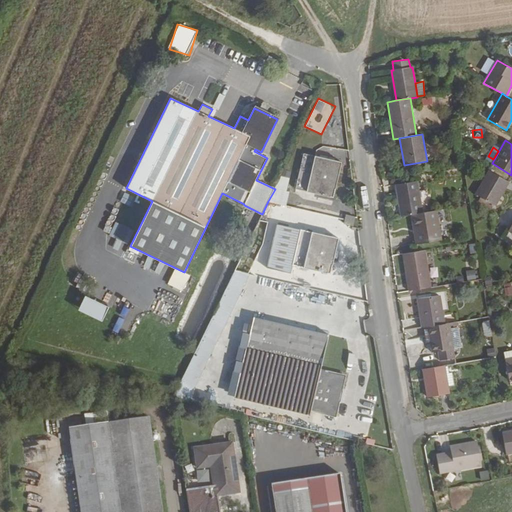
[(296,188),(333,198),(342,162),(304,153),(296,188)]
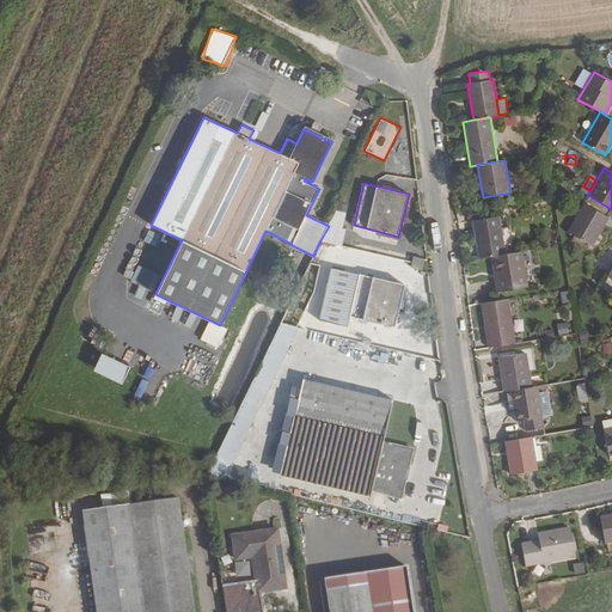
[(585,204),(568,232),(574,236),(589,245),(592,246),(609,218),(585,204)]
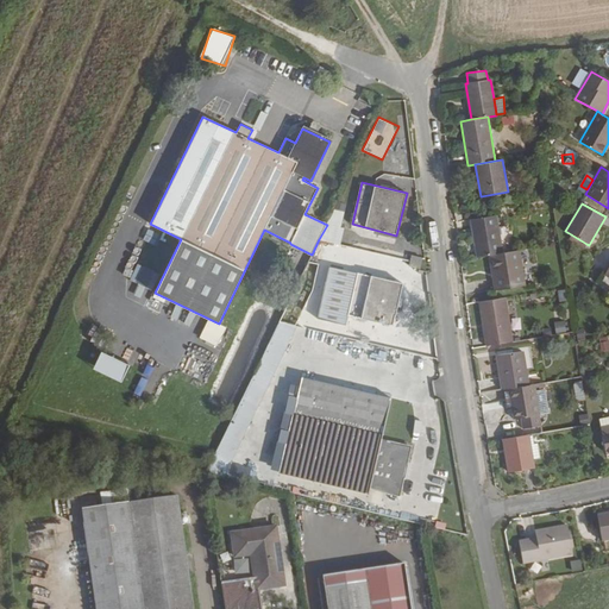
[(340,245),(344,228),(340,227),(345,212),(334,209),(327,225),(319,239),(337,244),(340,245)]
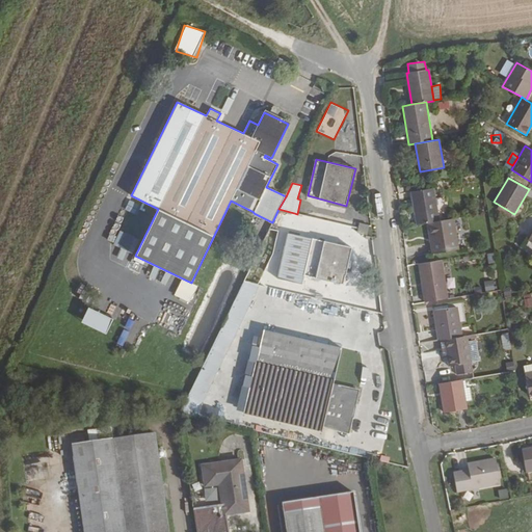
[(411,191),(417,224),(428,223),(439,221),(433,188),(411,191)]
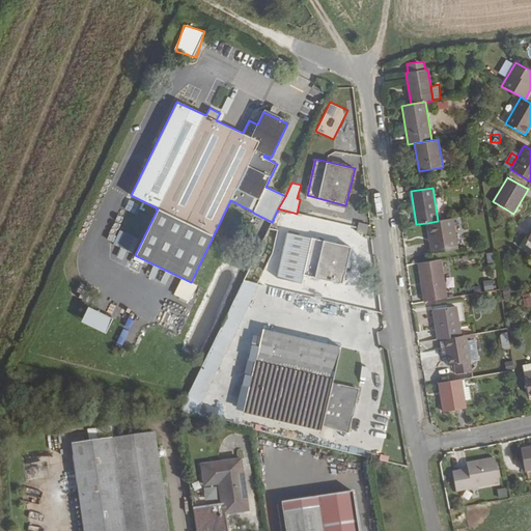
[(137,214),(141,202),(129,198),(124,210),(137,214)]
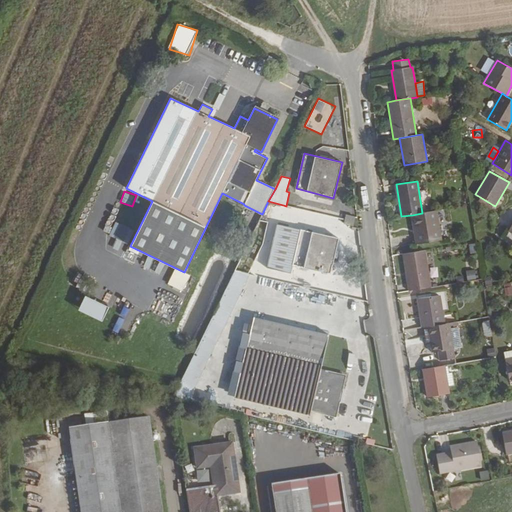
[(493,205),(480,197),(478,201),(491,209),(493,205)]
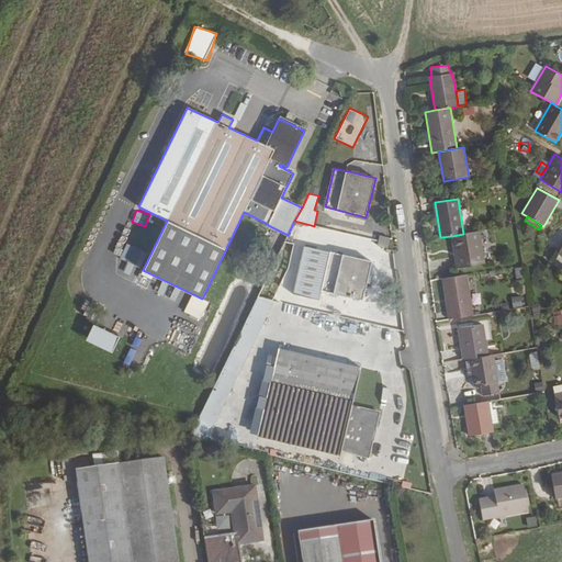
[(307,239),(311,225),(294,221),(288,235),(307,239)]
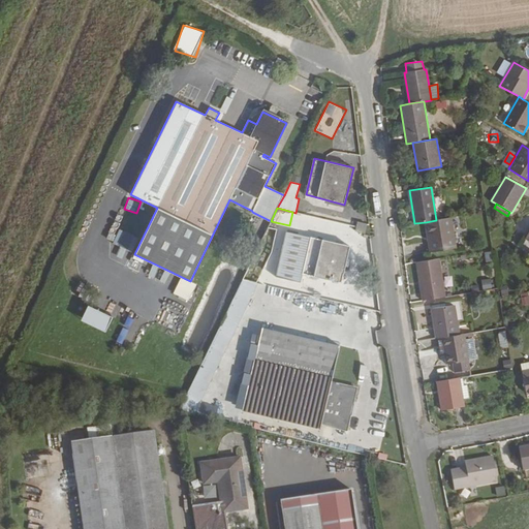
[(436,220),(426,222),(430,252),(456,248),(450,217),(436,220)]
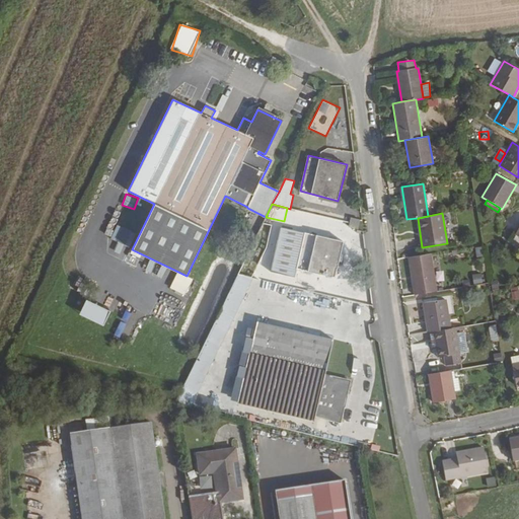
[(358,229),(360,220),(351,218),(349,227),(358,229)]
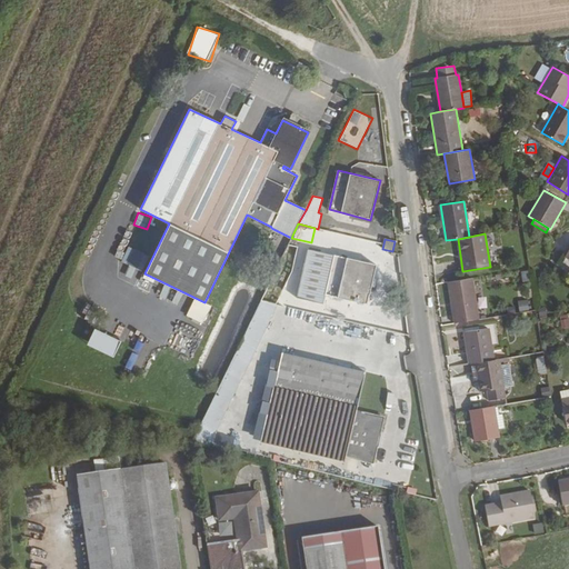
[(143,270),(149,253),(127,247),(121,263),(143,270)]
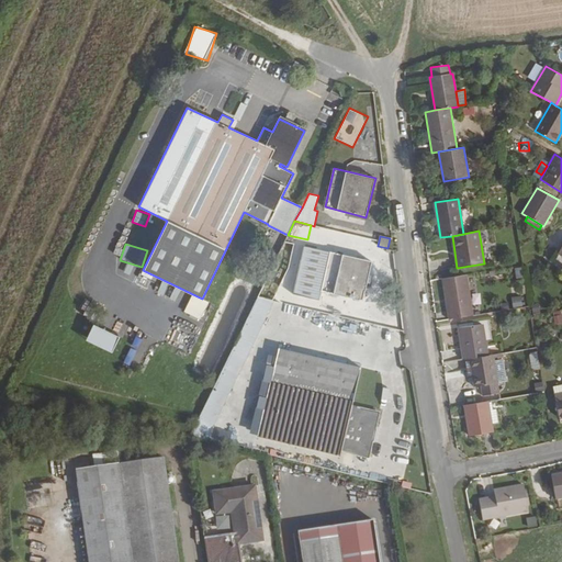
[(303,246),(292,294),(319,300),(322,291),(362,301),(372,261),(303,246)]
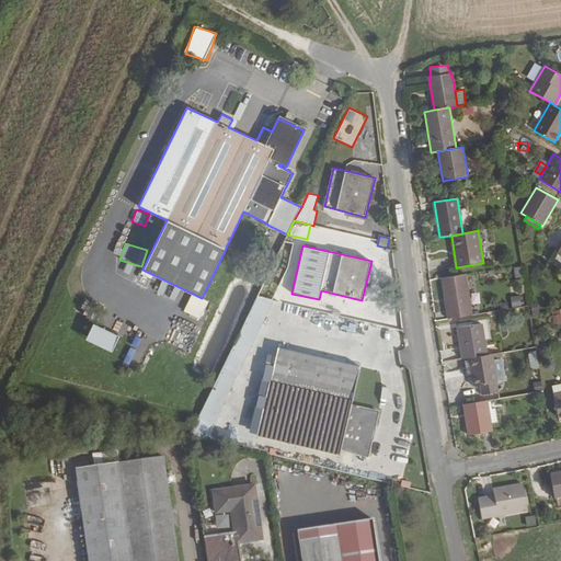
[(132,281),(136,270),(125,265),(121,275),(132,281)]
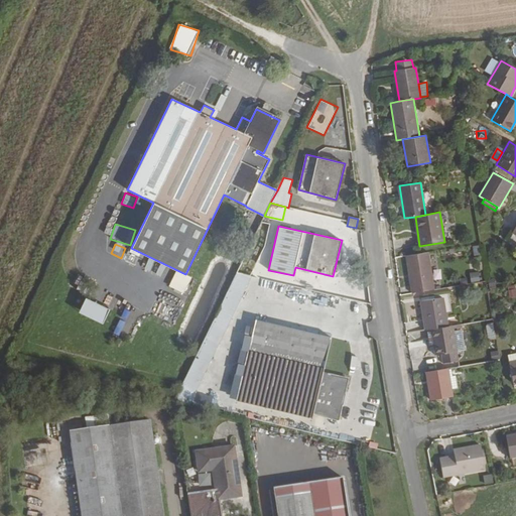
[(474,255),(481,255),(480,245),(473,246),(474,255)]
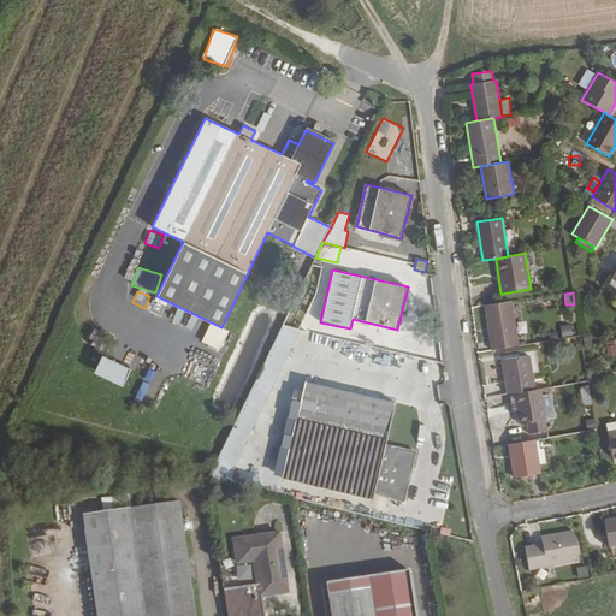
[(511,301),(484,306),(492,350),(519,345),(511,301)]
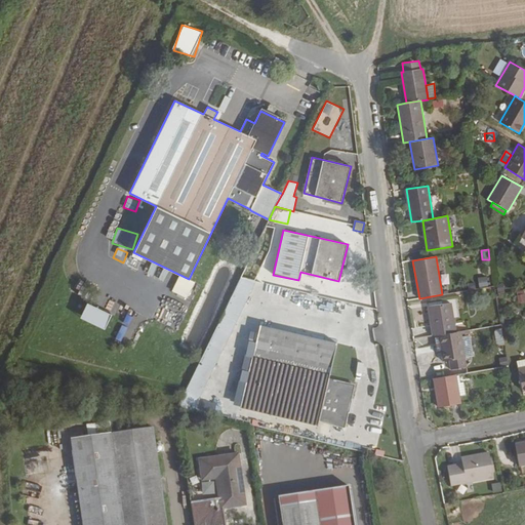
[(480,287),(488,285),(486,276),(478,278),(480,287)]
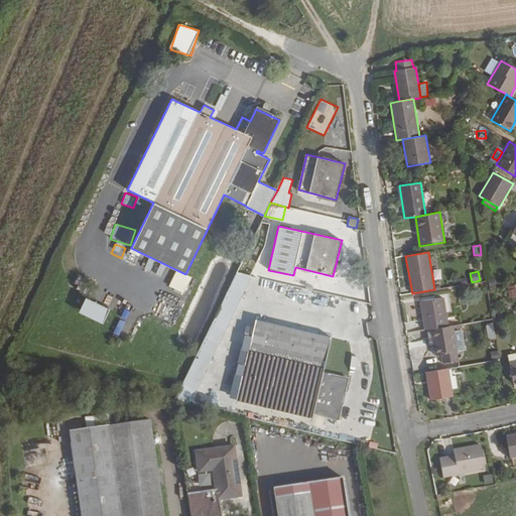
[(237,272),(174,401),(189,404),(252,276),(237,272)]
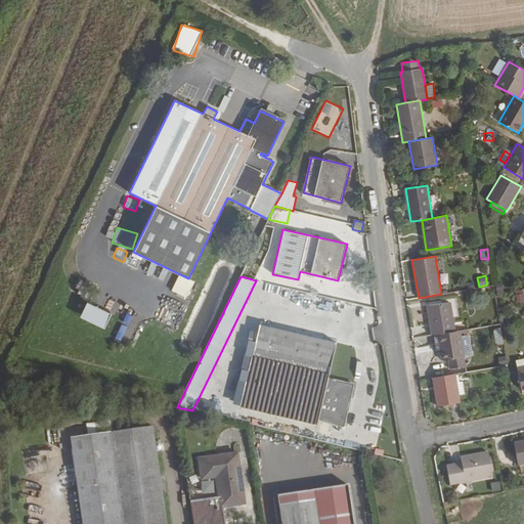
[(523,293),(515,295),(517,302),(523,300),(523,293)]
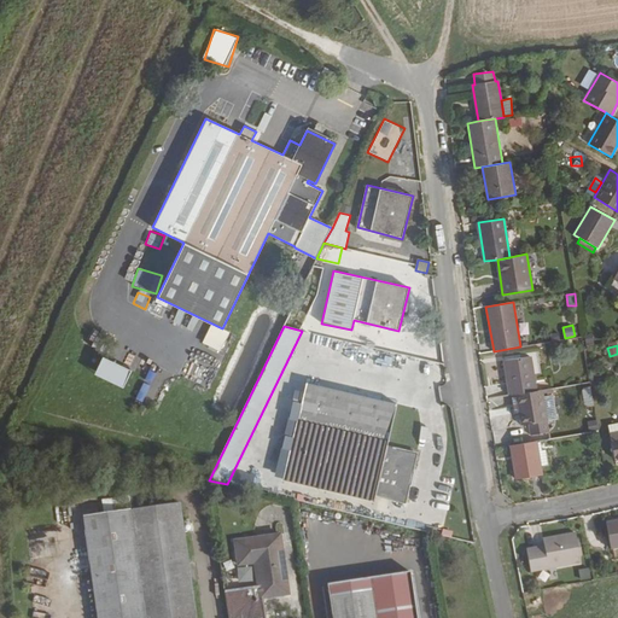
[(531,356),(503,360),(509,395),(516,395),(536,391),(531,356)]
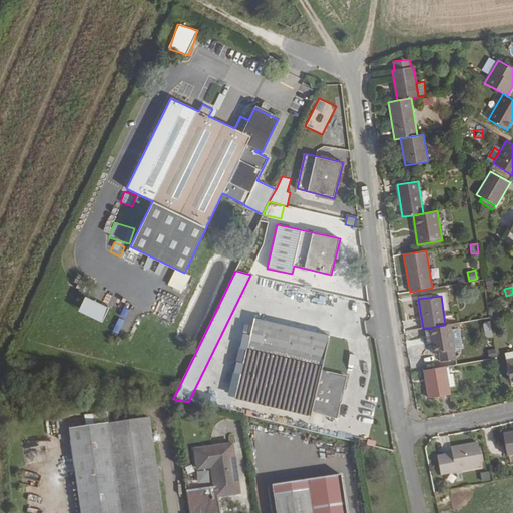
[(240,373),(234,398),(311,416),(312,412),(337,417),(346,376),(322,371),(330,336),(253,318),(249,335),(243,333),(239,348),(246,349),(242,363),(236,362),(234,372),(240,373)]
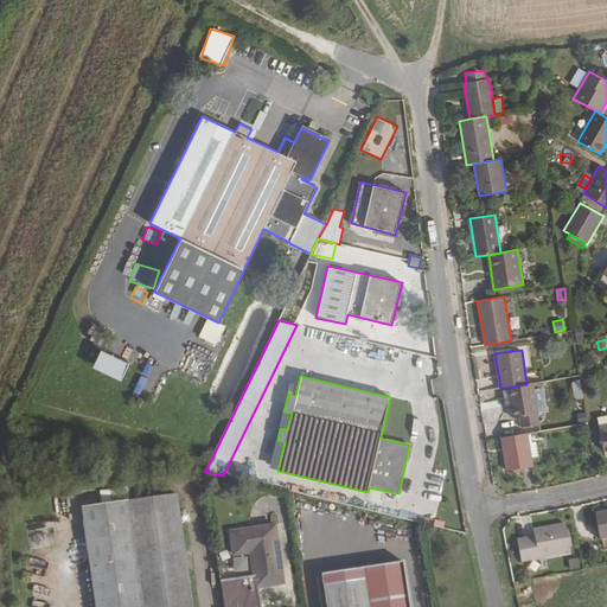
[(575,400),(583,398),(580,379),(572,381),(575,400)]
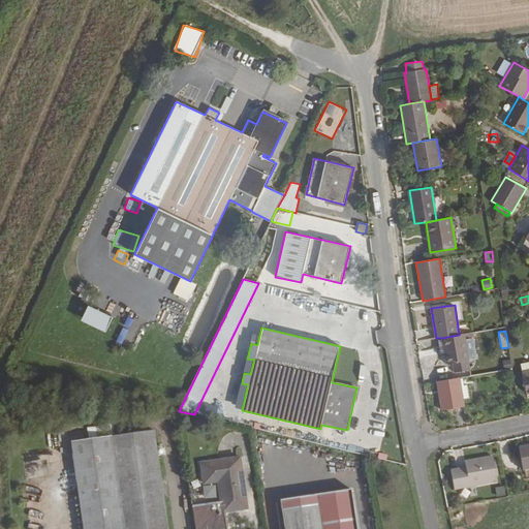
[(459,335),(441,338),(446,364),(452,363),(469,361),(464,334),(459,335)]
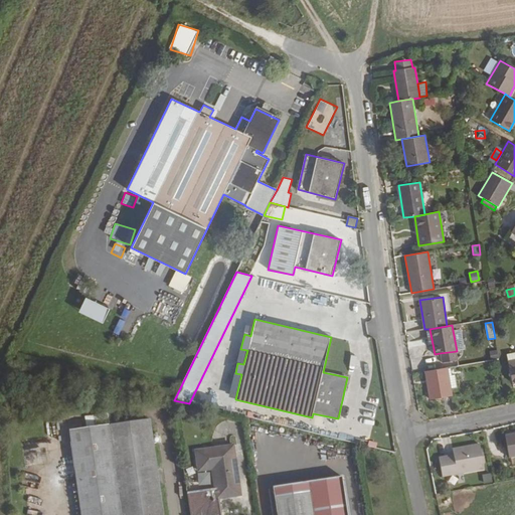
[(514,347),(505,349),(513,384),(514,383),(514,347)]
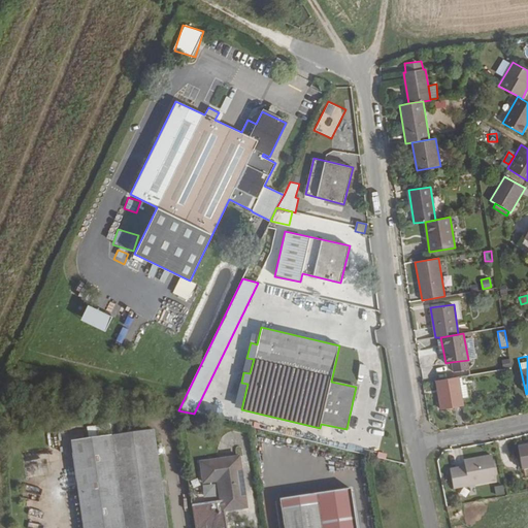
[(468,360),(451,362),(453,372),(469,369),(468,360)]
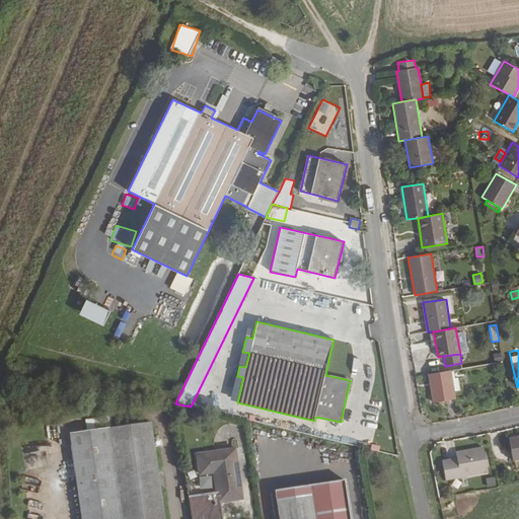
[(451,371),(429,375),(433,402),(455,398),(454,391),(452,378),(451,371)]
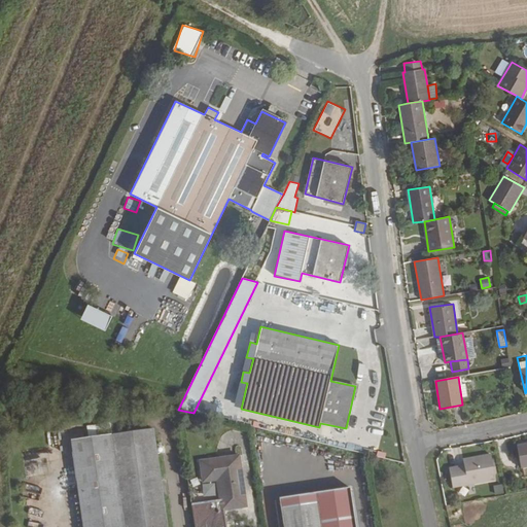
[(97,436),(111,435),(110,423),(95,425),(97,436)]
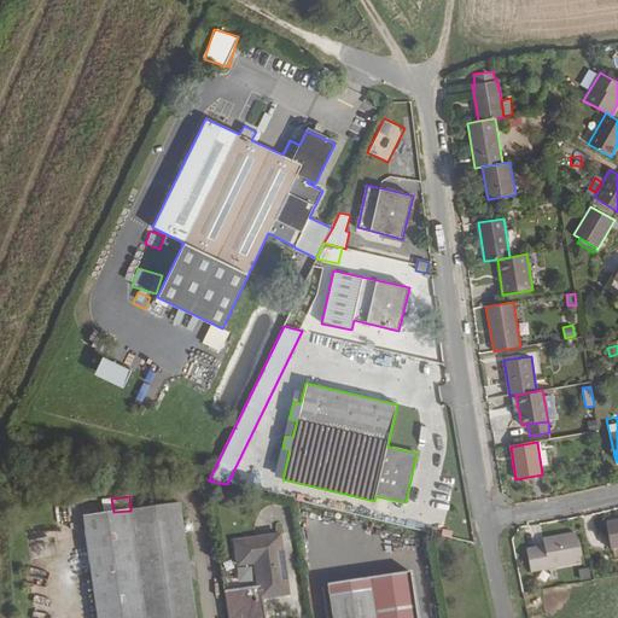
[(130,511),(145,617),(196,617),(180,503),(130,511)]
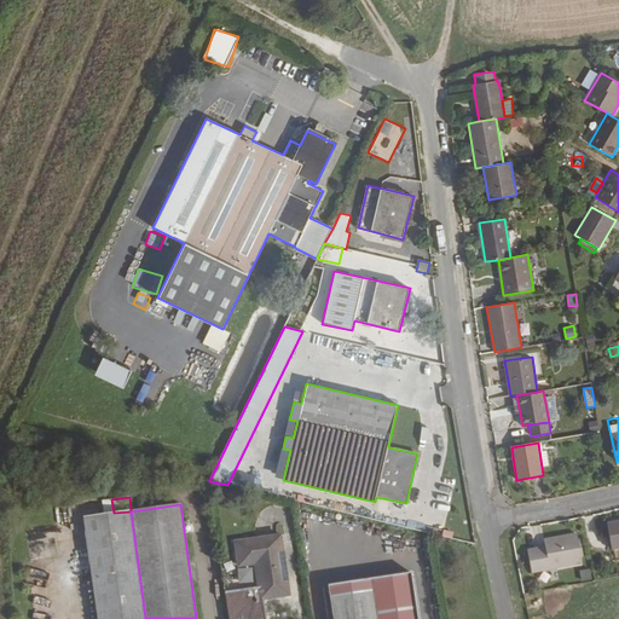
[(145,618),(131,512),(114,513),(82,518),(97,618),(145,618)]
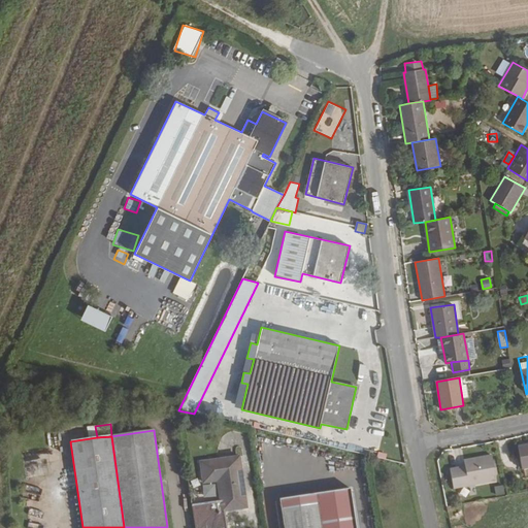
[(527,444),(518,447),(522,469),(527,468),(527,444)]
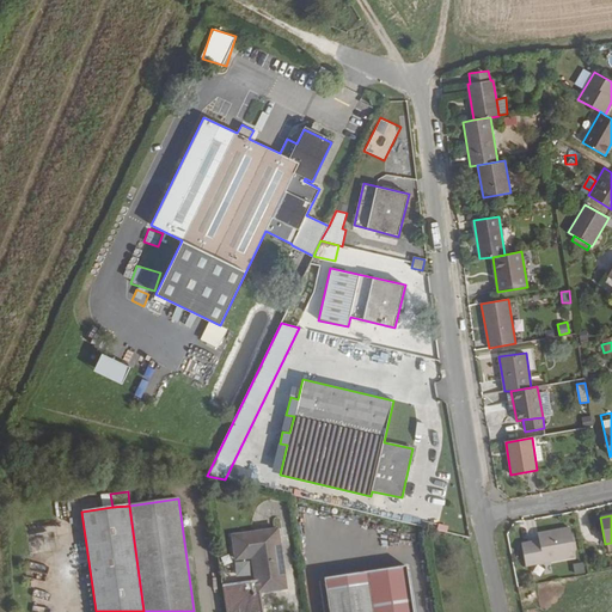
[(29,532),(29,546),(62,546),(62,525),(41,525),(41,532),(29,532)]
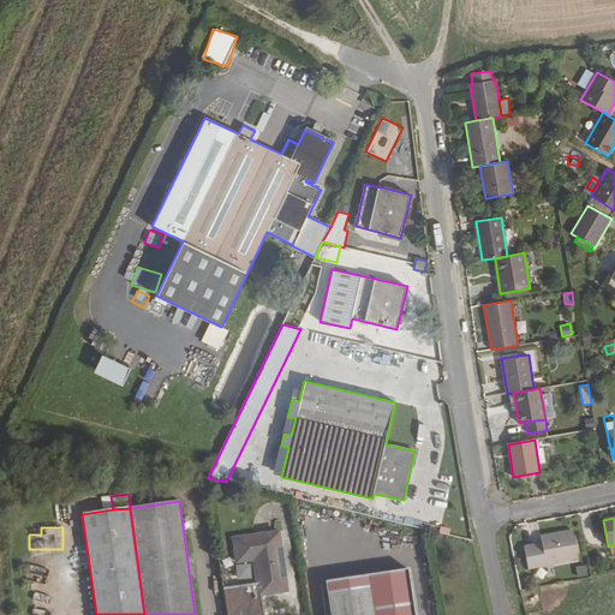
[(541,543),(523,547),(527,569),(578,560),(573,530),(539,536),(541,543)]
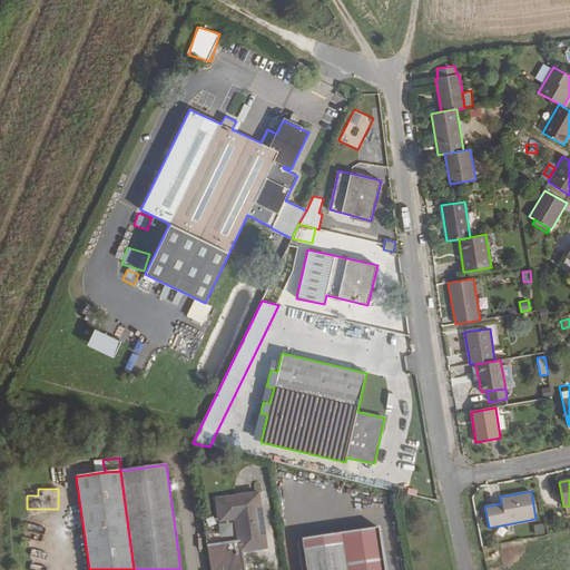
[(237,541),(206,546),(209,569),(242,569),(239,552),(266,548),(258,493),(216,499),(219,521),(235,519),(237,541)]
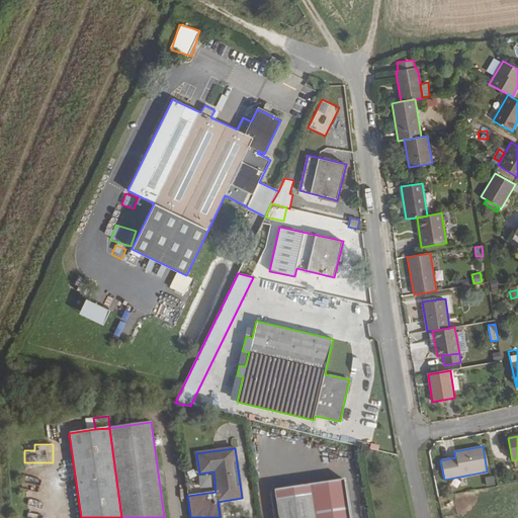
[(350,517),(344,475),(274,486),(278,517),(350,517)]
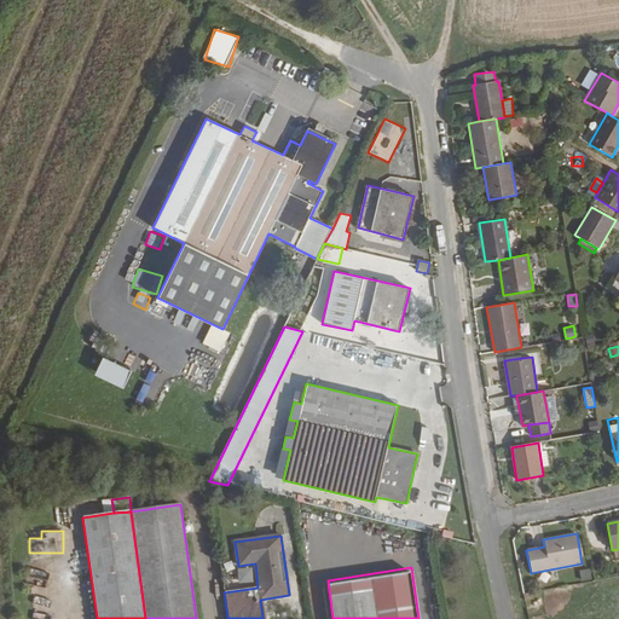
[(579,572),(582,582),(593,578),(590,568),(579,572)]
